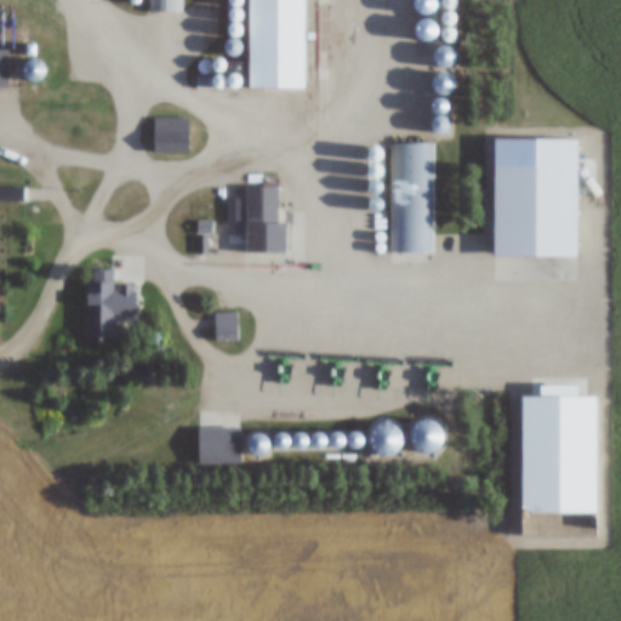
[(249,0),(250,87),(306,87),(305,0),(249,0)]
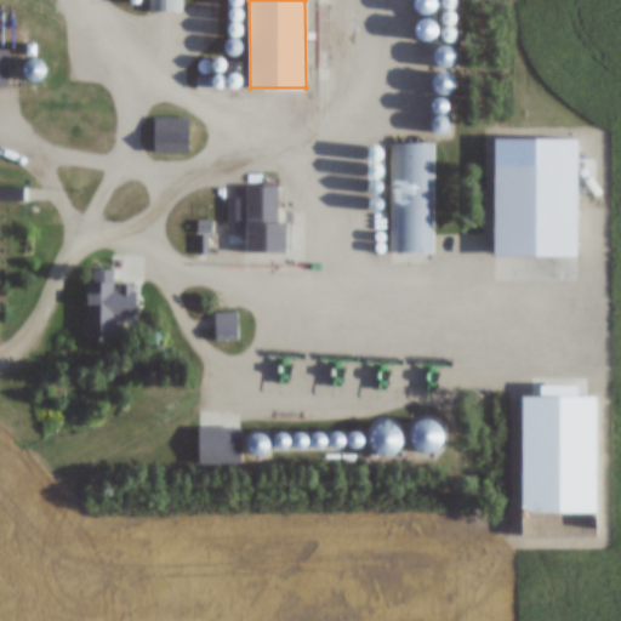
[(444,67),(457,63),(454,44),(440,46),(444,67)]
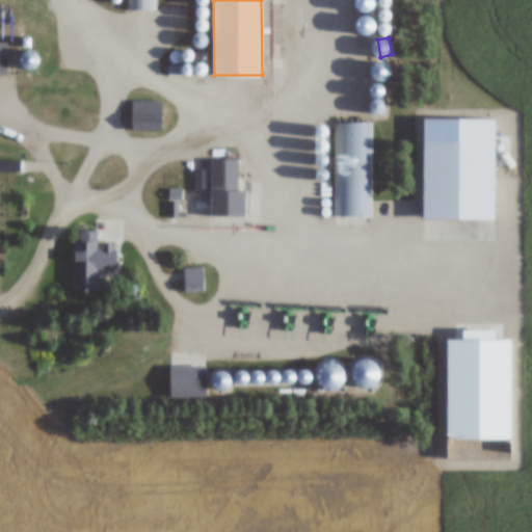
[(162,100),(132,100),(132,130),(162,130),(162,100)]
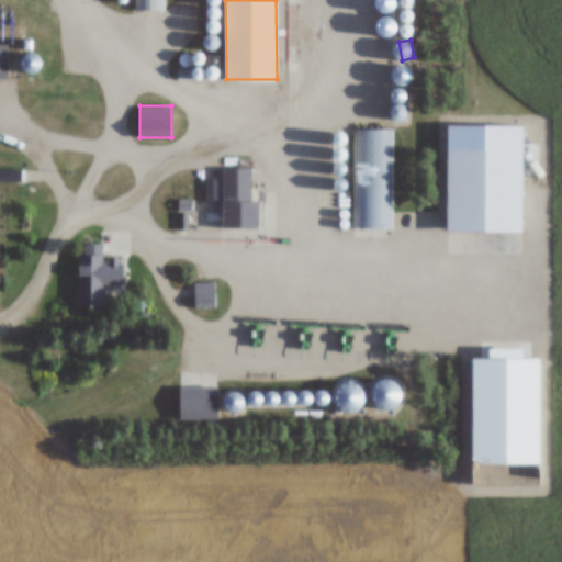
[(353,128),(355,228),(393,228),(393,128),(353,128)]
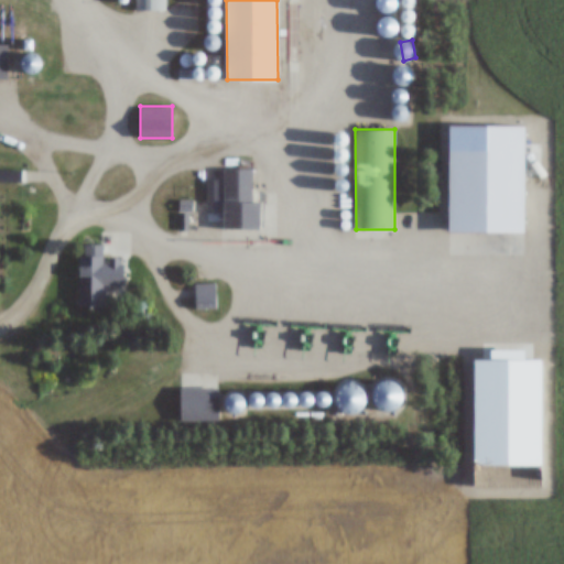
[(260,228),(260,199),(253,199),(252,167),(202,169),(203,203),(224,203),(224,229),(260,228)]
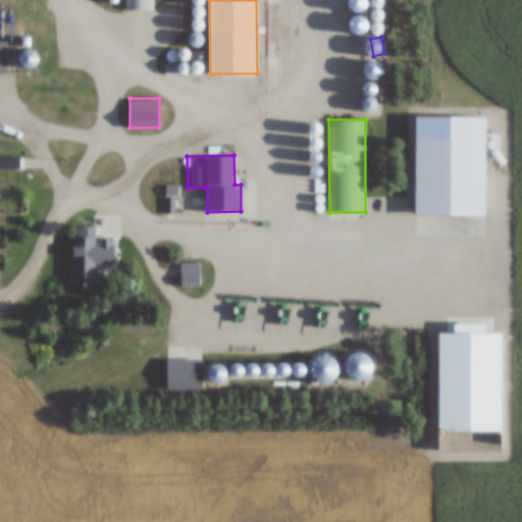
[(74,283),(102,283),(102,263),(115,263),(115,239),(97,239),(97,226),(74,226),(74,283)]
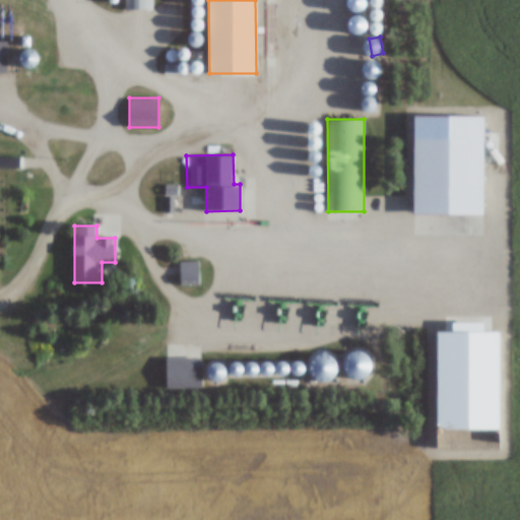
[(181,262),(182,284),(199,283),(198,262),(181,262)]
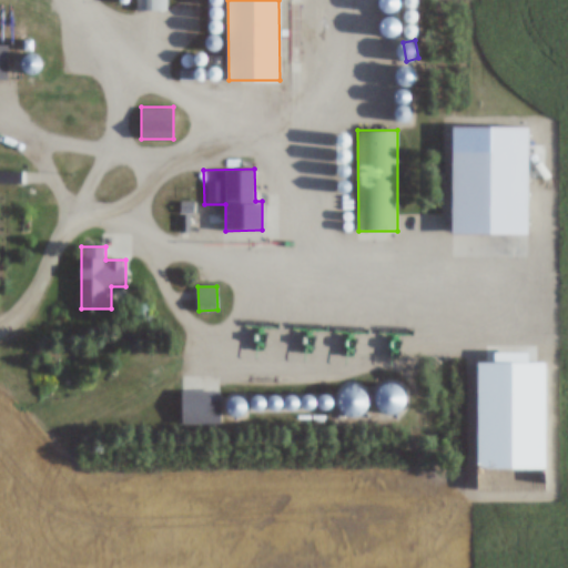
[(404,405),(395,382),(375,389),(383,412),(404,405)]
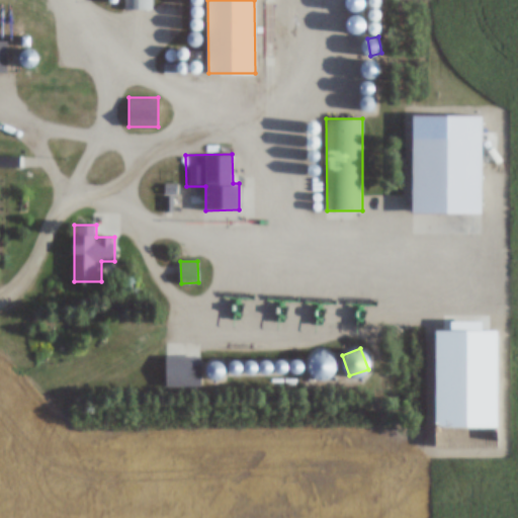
[(167,356),(167,386),(200,386),(200,356),(167,356)]
